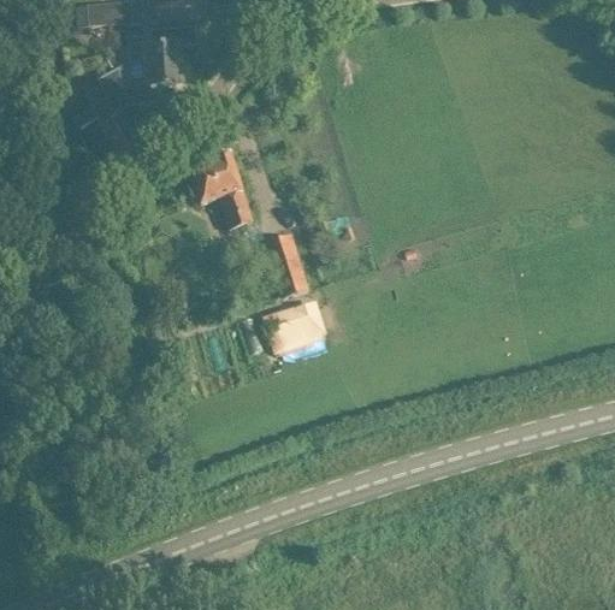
[(88,4),(76,5),(77,25),(90,24),(134,21),(131,0),(120,0),(88,4)]
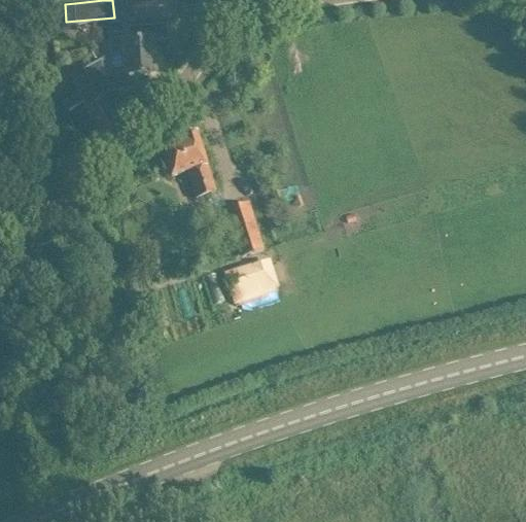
[(111,72),(105,73),(112,87),(144,84),(143,71),(155,70),(153,36),(169,35),(168,20),(166,20),(167,21),(146,23),(131,24),(132,38),(125,39),(126,51),(127,64),(119,64),(119,70),(111,70),(111,72)]
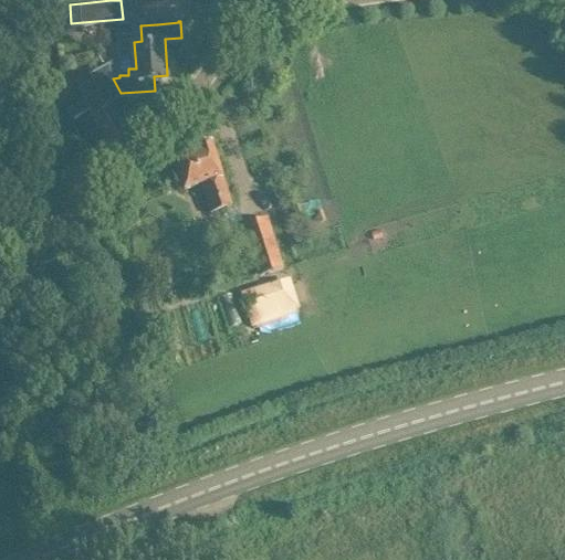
[(87,101),(69,112),(81,133),(92,152),(119,136),(102,105),(121,93),(113,78),(111,62),(90,71),(93,76),(79,85),(87,101)]
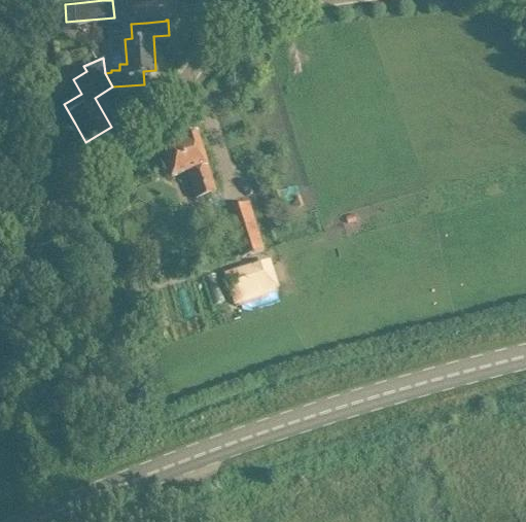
[(184,134),(163,141),(169,161),(172,172),(187,168),(196,195),(217,188),(204,147),(198,128),(183,132),(184,134)]
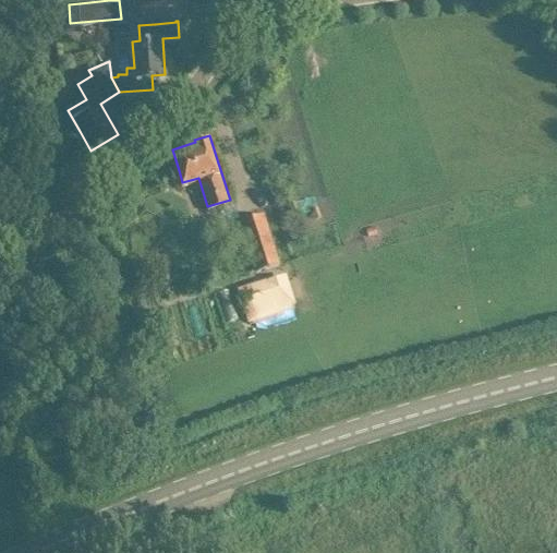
[(323,212),(319,202),(312,204),(315,214),(323,212)]
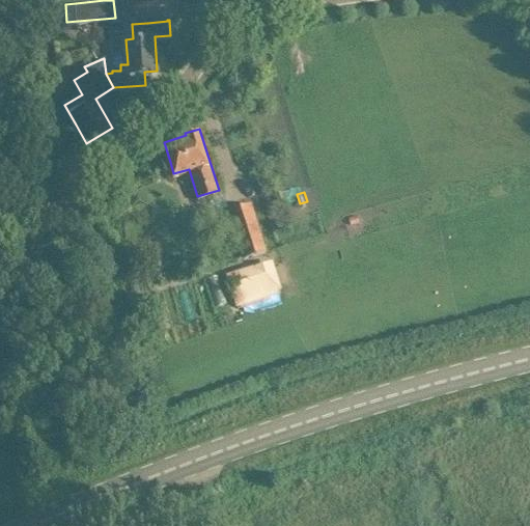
[(245,255),(266,248),(251,200),(230,206),(245,255)]
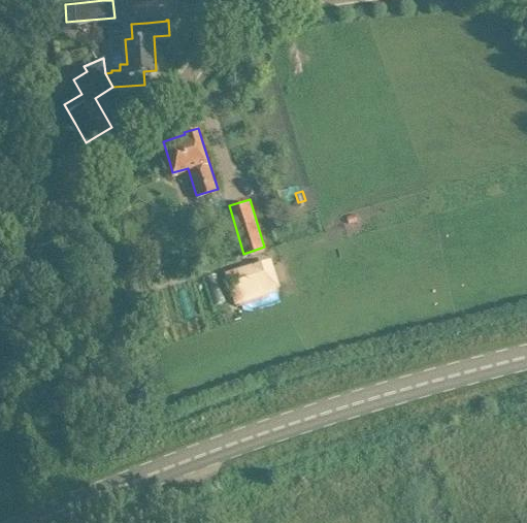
[(234,298),(280,284),(271,256),(226,270),(234,298)]
